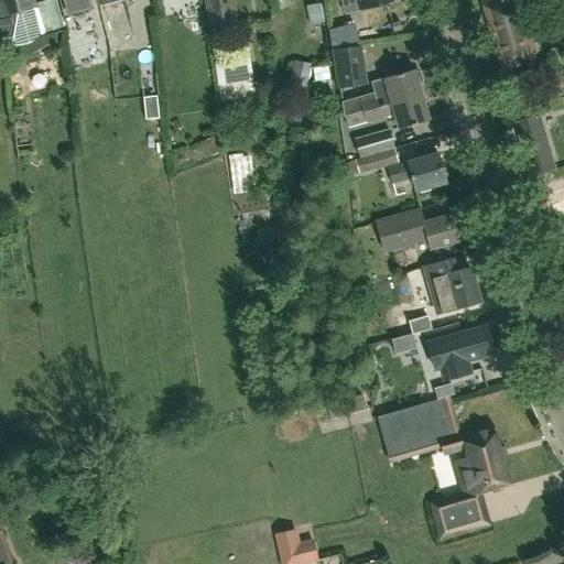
[(0,0),(0,46),(0,47),(11,45),(19,46),(31,44),(42,36),(34,7),(32,0),(0,0)]
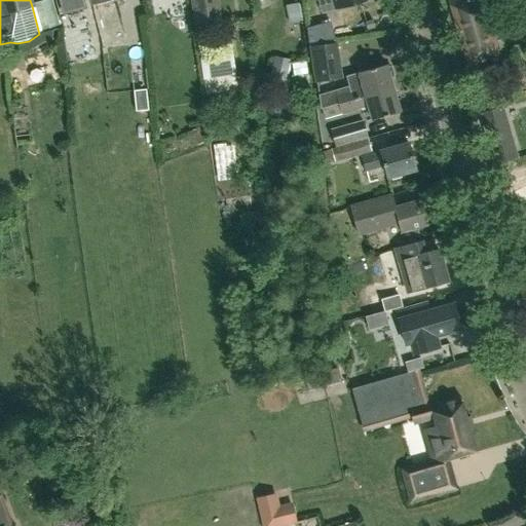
[(84,8),(82,0),(60,0),(64,14),(84,8)]
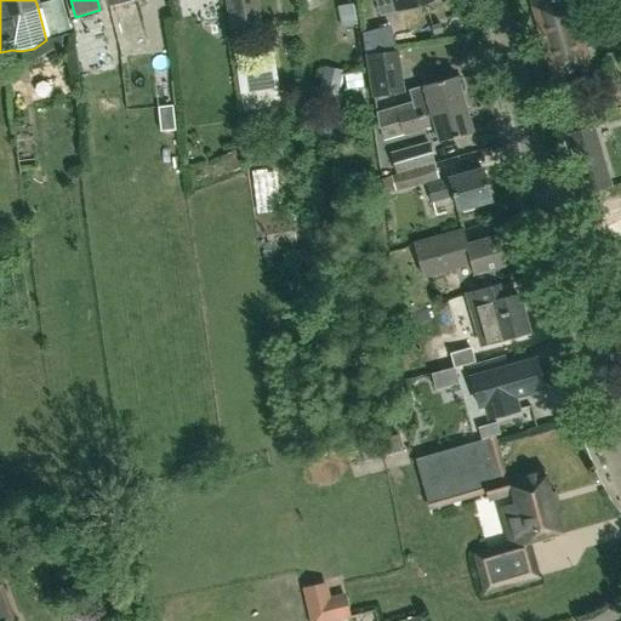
[(258,23),(255,0),(226,0),(231,28),(258,23)]
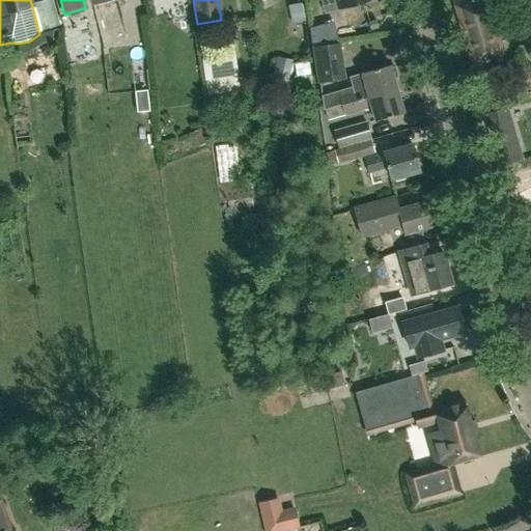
[(491,6),(488,0),(459,0),(454,2),(473,66),(500,58),(485,7),(491,6)]
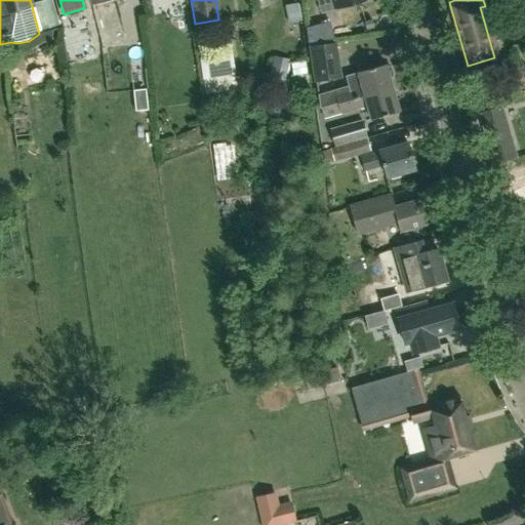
[(310,47),(315,82),(340,78),(335,43),(310,47)]
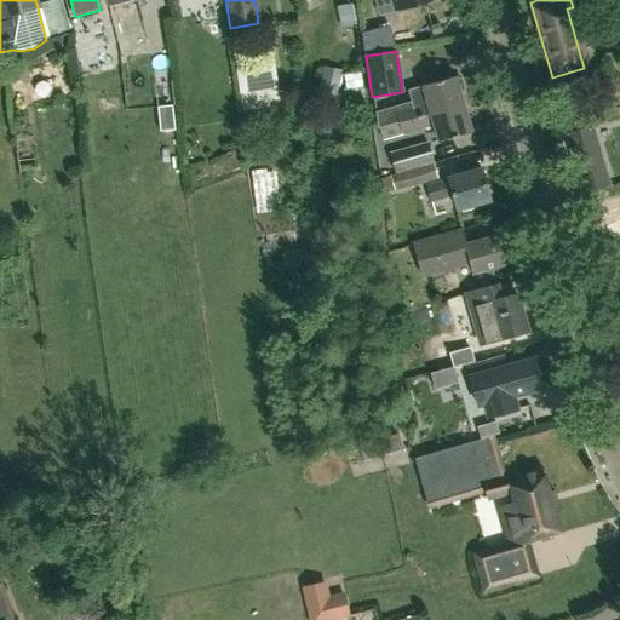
[(247,65),(248,91),(290,90),(288,64),(247,65)]
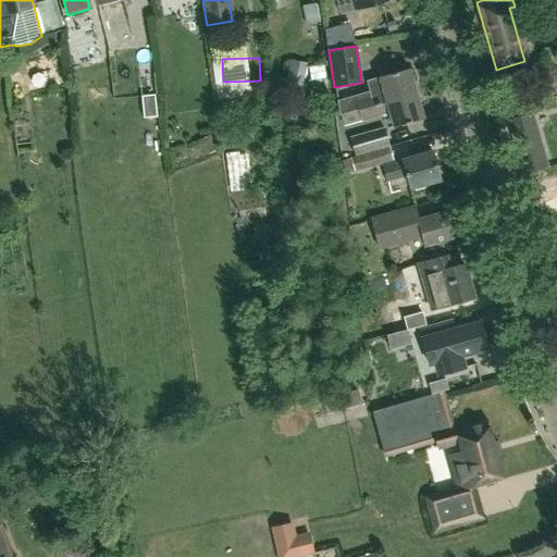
[(409,71),(409,67),(379,76),(366,81),(369,91),(337,100),(339,114),(341,114),(358,109),(358,110),(416,93),(413,85),(417,79),(415,71),(409,71)]
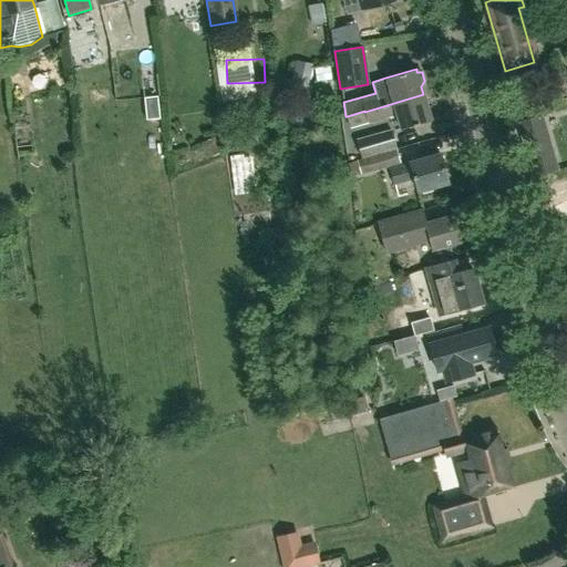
[(350,129),(368,123),(368,124),(385,119),(384,116),(395,113),(400,130),(431,121),(423,94),(364,112),(364,111),(347,116),(350,129)]
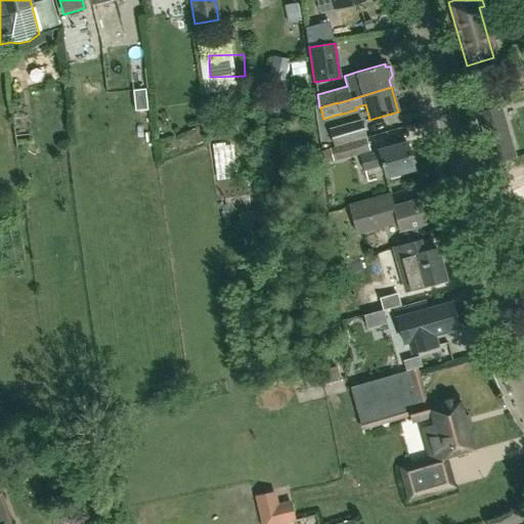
[(145,88),(133,90),(135,111),(147,110),(145,88)]
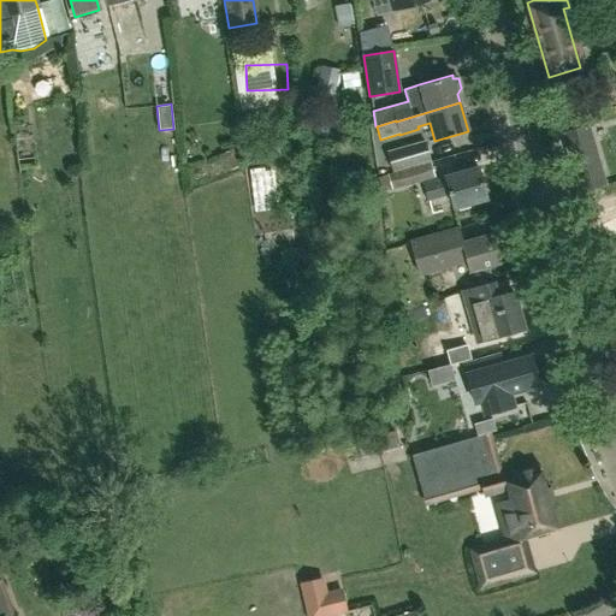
[(590,125),(561,134),(579,195),(608,187),(590,125)]
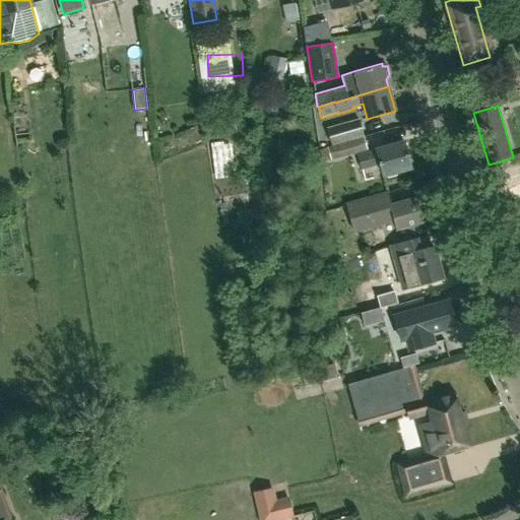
[(331,145),(364,136),(359,119),(326,128),(331,145)]
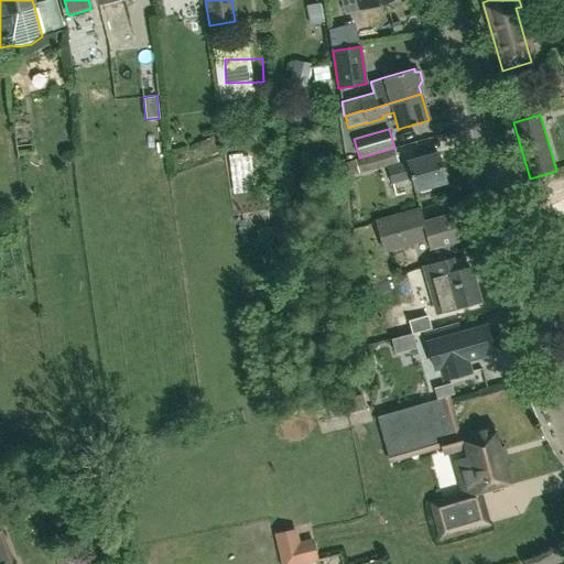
[(394,148),(359,158),(355,159),(355,160),(346,162),(349,175),(358,173),(398,163),(394,148)]
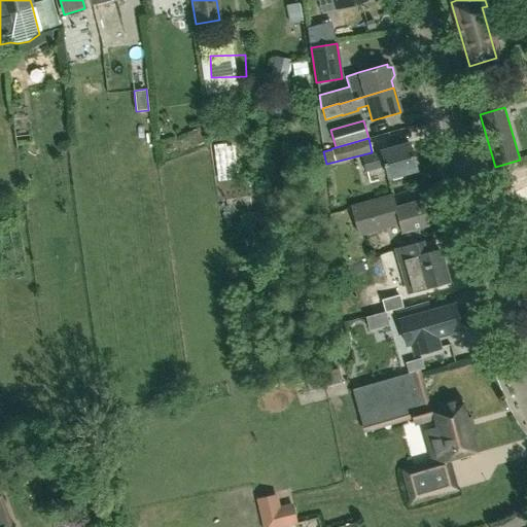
[(416,154),(412,155),(409,143),(379,151),(380,153),(362,159),(365,171),(384,166),(387,178),(416,170),(415,166),(418,165),(416,154)]
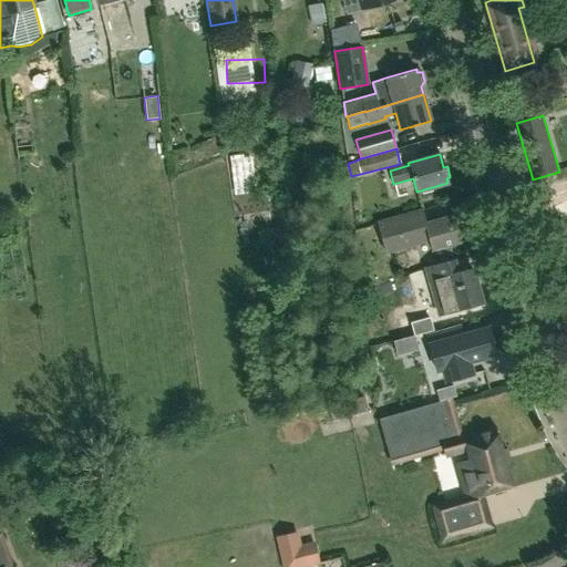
[(432,250),(463,240),(456,216),(426,225),(422,210),(378,224),(385,253),(429,240),(432,250)]
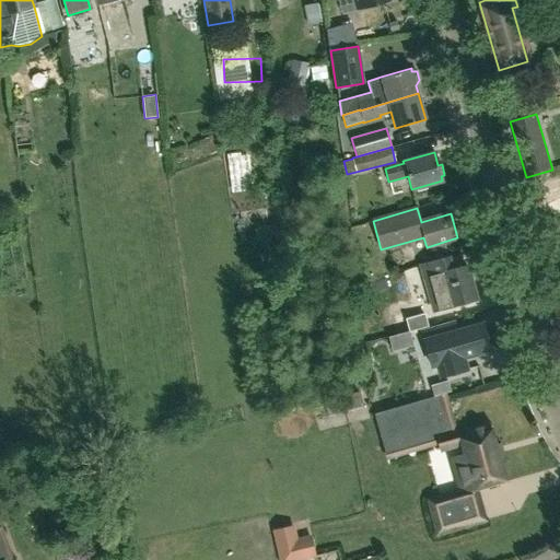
[(434,312),(476,299),(466,266),(453,269),(448,256),(420,265),(434,312)]
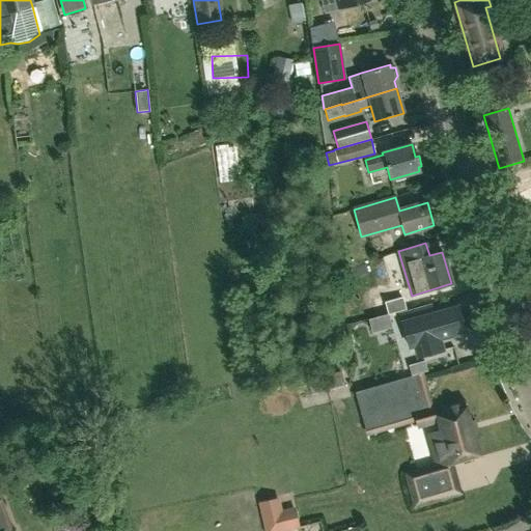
[(384,302),(371,306),(374,318),(387,314),(411,308),(408,296),(384,302)]
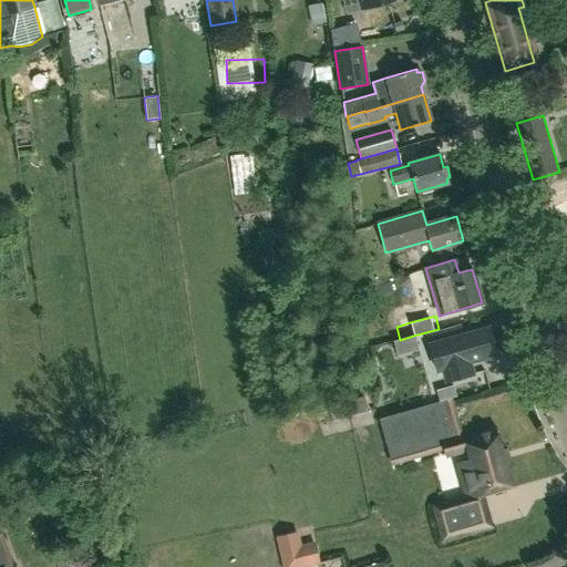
[(466,362),(496,353),(488,328),(461,337),(459,328),(429,337),(435,360),(437,361),(464,353),(466,362)]
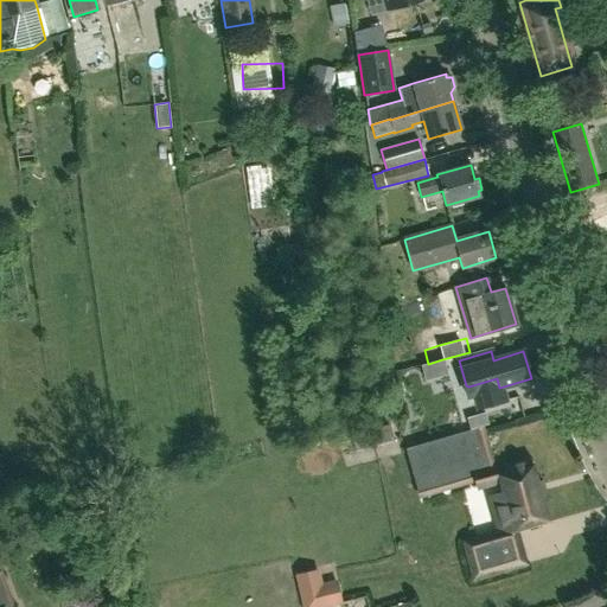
[(481,408),(516,402),(513,388),(479,394),(481,408)]
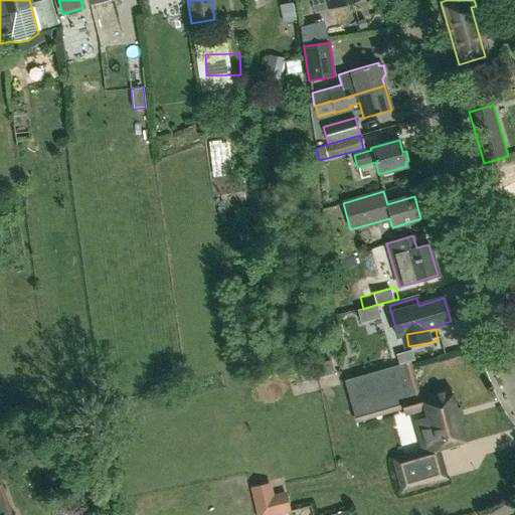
[(440,343),(401,350),(403,362),(442,355),(440,343)]
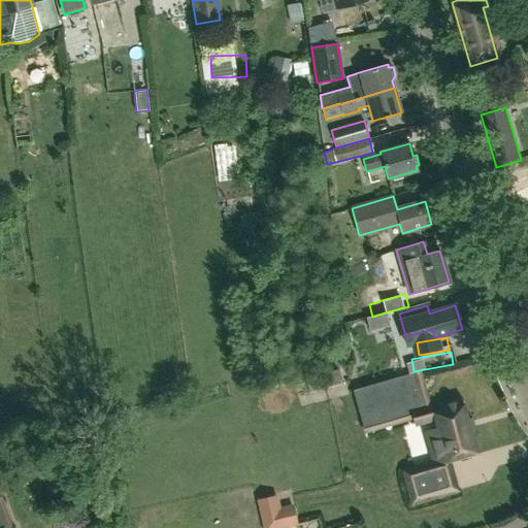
[(448,462),(476,454),(460,397),(428,407),(418,371),(353,391),(363,427),(411,413),(415,424),(434,419),(438,430),(427,433),(436,464),(403,474),(413,504),(457,491),(448,462)]
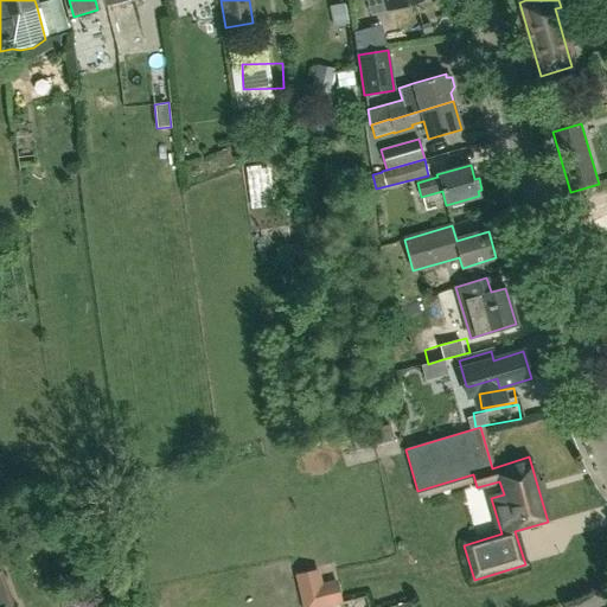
[(327,606),(342,604),(336,580),(323,583),(318,568),(293,575),(300,606),(327,606)]
